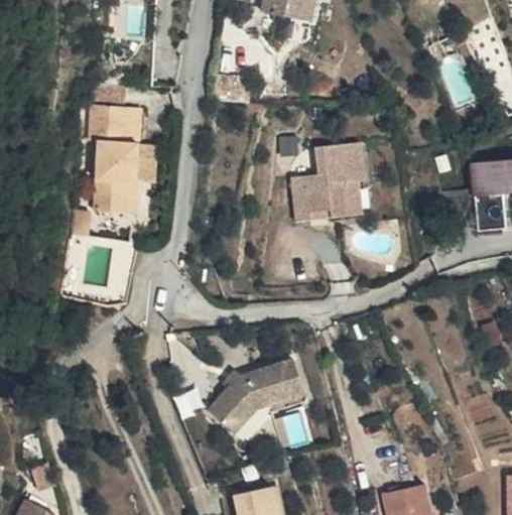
[(264,0),(263,12),(277,14),(279,0),(264,0)]
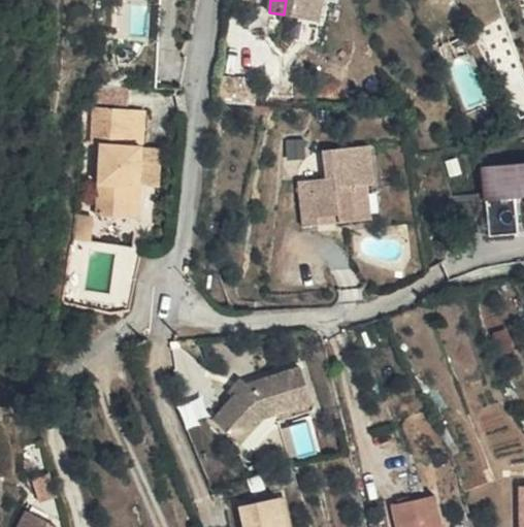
[(291,17),(304,19),(323,22),(327,0),(286,0),(284,14),(291,17)]
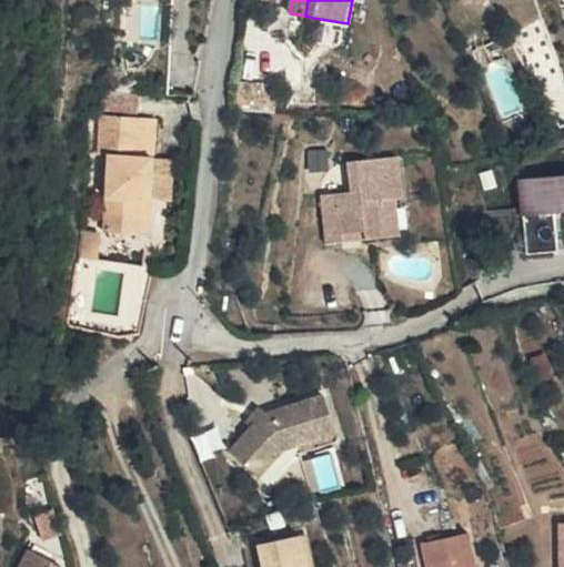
[(328,20),(313,18),(308,42),(324,44),(328,20)]
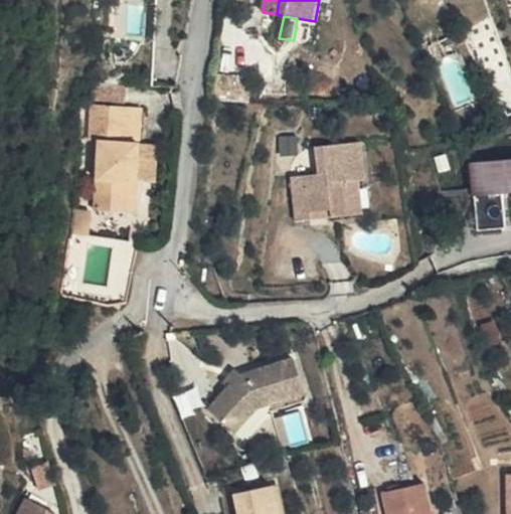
[(235,99),(235,74),(213,73),(211,99),(235,99)]
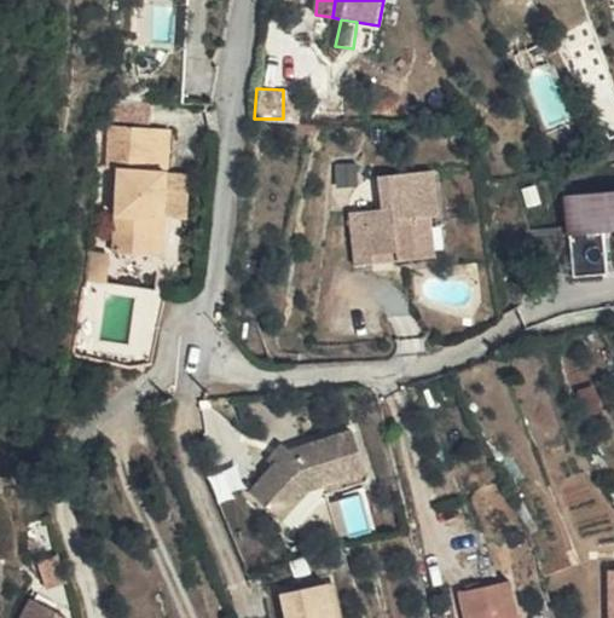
[(283,119),(311,119),(310,90),(283,90),(283,119)]
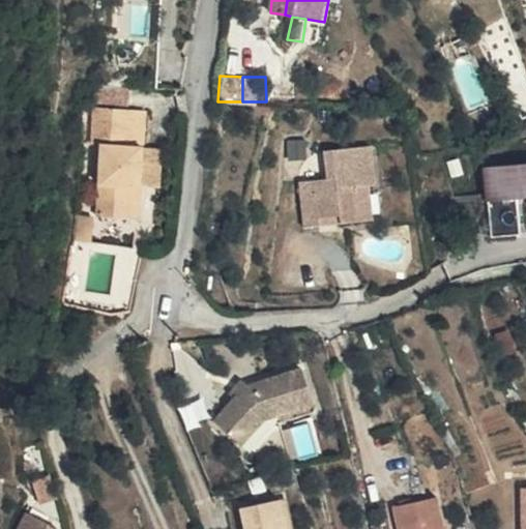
[(126,186),(137,187),(138,146),(129,145),(132,110),(93,107),(89,143),(99,144),(93,219),(124,222),(126,186)]
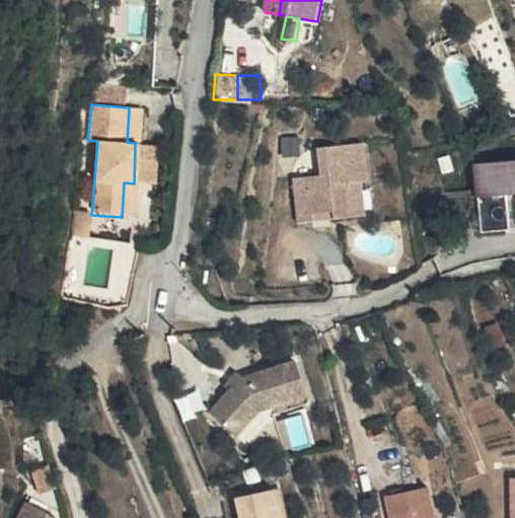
[(135,143),(138,143),(142,108),(129,107),(127,142),(135,143)]
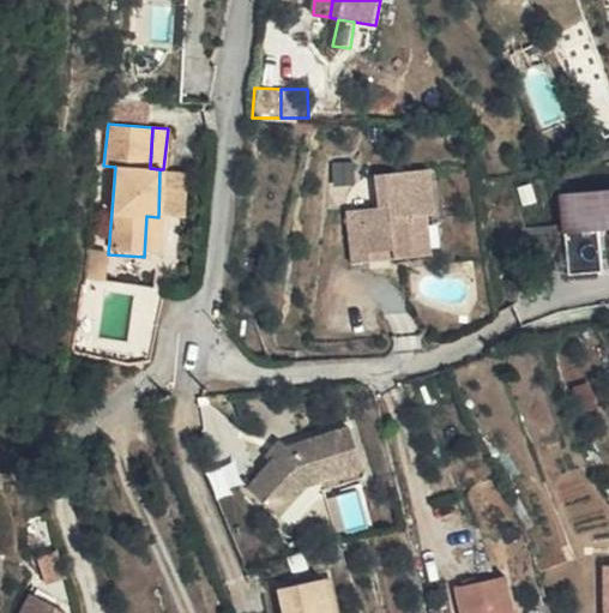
[(184,170),(163,169),(160,217),(180,218),(184,170)]
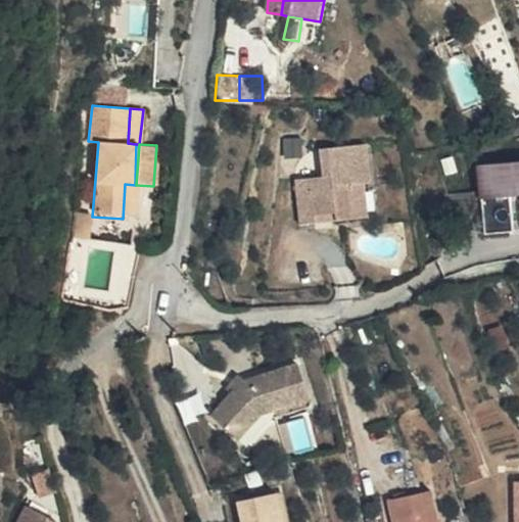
[(319,149),(322,179),(294,182),(299,228),(313,226),(312,217),(332,215),(333,225),(365,221),(361,186),(370,185),(366,144),(319,149)]
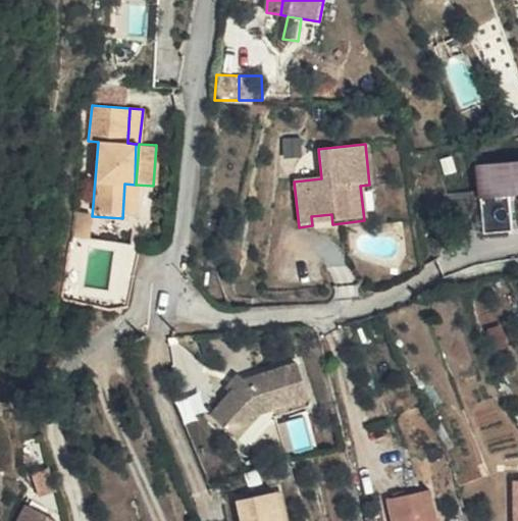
[(517,158),(474,163),(476,197),(517,193),(517,158)]
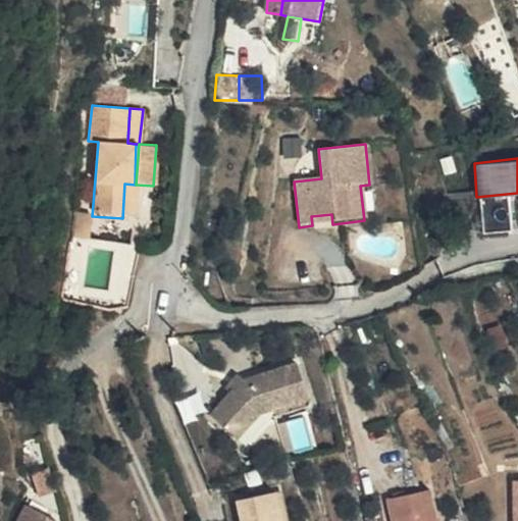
[(136,185),(135,185),(124,184),(122,218),(137,219),(136,185)]
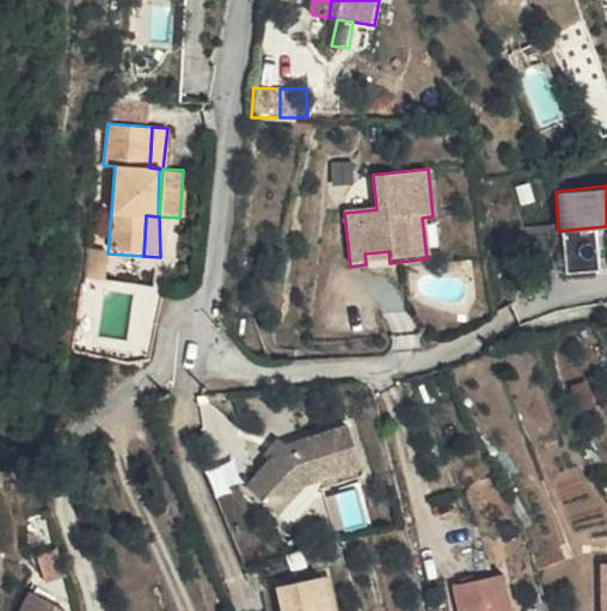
[(271,458),(269,462),(246,487),(274,511),(304,480),(316,475),(359,462),(345,425),(286,445),(275,459),(271,458)]
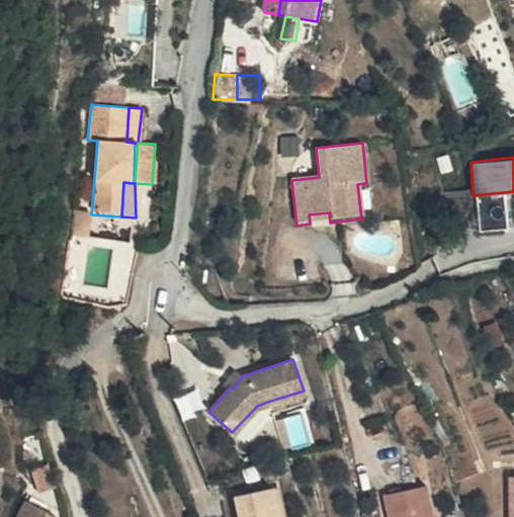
[(233,389),(242,376),(233,369),(221,384),(228,391),(230,388),(233,389)]
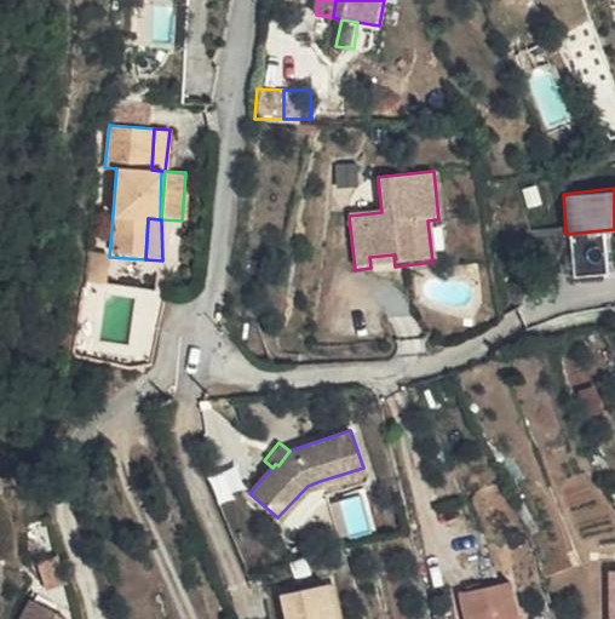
[(367,477),(363,468),(320,481),(325,492),(367,477)]
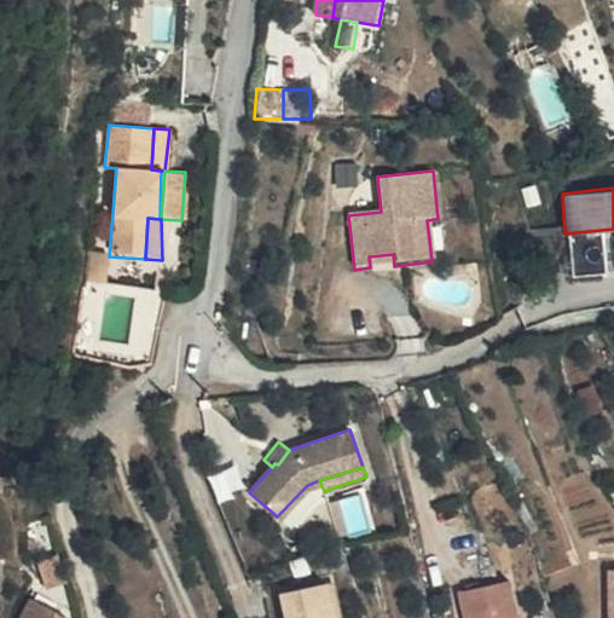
[(613,549),(588,555),(598,614),(613,611),(613,549)]
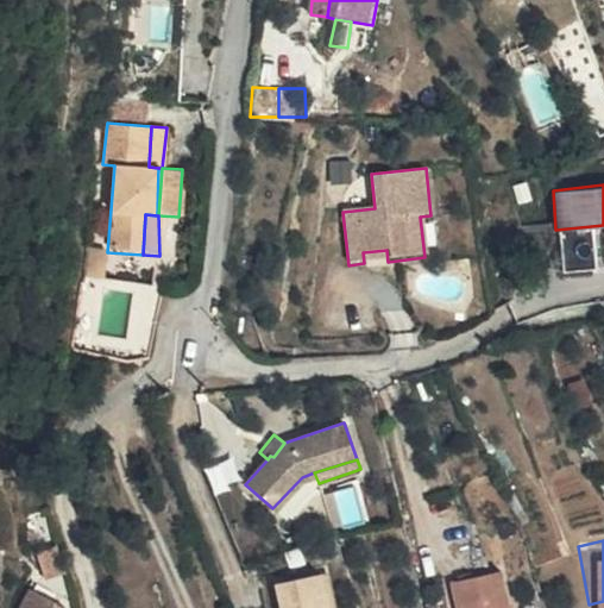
[(274,583),(278,607),(327,607),(319,571),(274,583)]
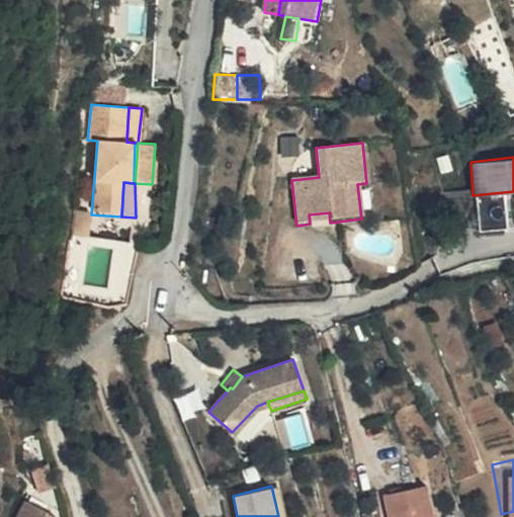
[(53,516),(26,501),(16,516),(53,516)]
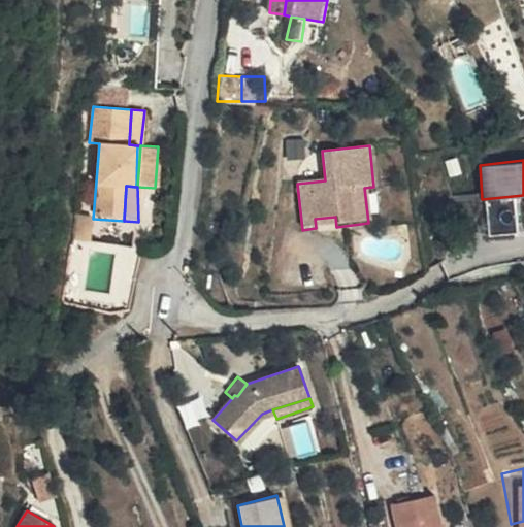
[(377,525),(377,526),(421,526),(419,516),(377,525)]
